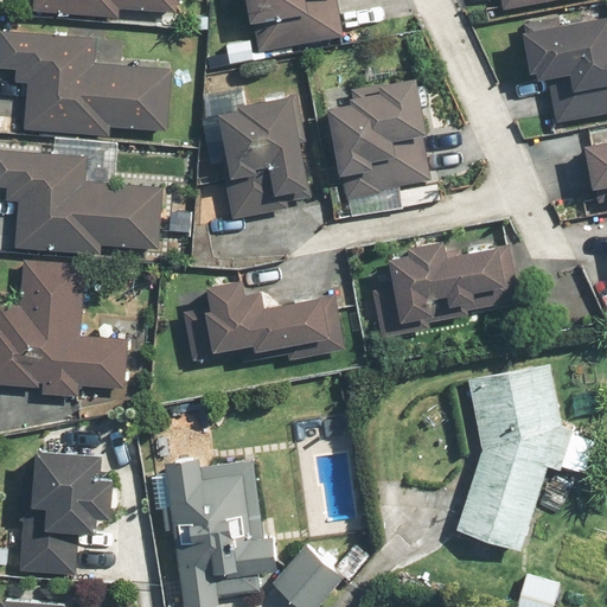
[(36,0),(36,12),(120,16),(120,7),(176,10),(176,0),(36,0)]
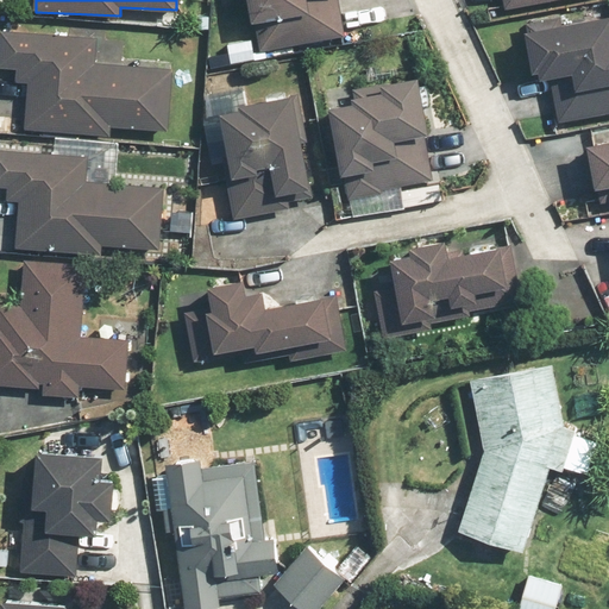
[(245,0),(255,52),(347,37),(340,0),(245,0)]
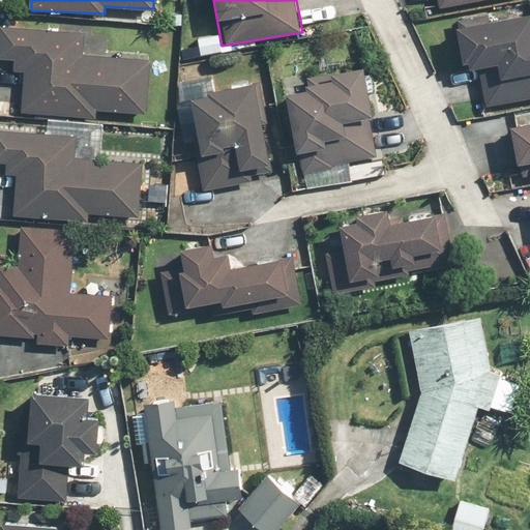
[(529,12),(459,23),(466,68),(477,66),(482,106),(529,98),(529,12)]
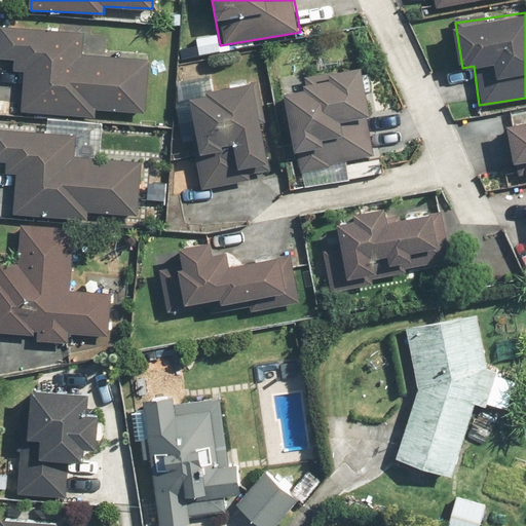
[(83,31),(0,25),(0,58),(13,59),(13,69),(27,69),(24,112),(96,117),(97,111),(145,114),(148,54),(82,51),(83,31)]
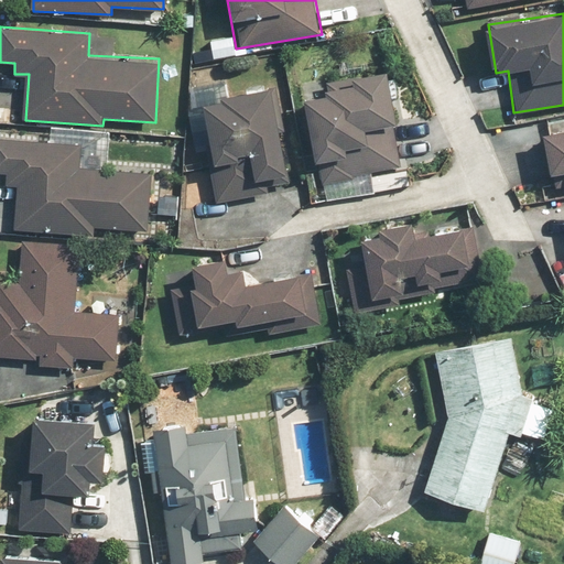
[(323,97),(304,100),(320,184),(401,169),(382,69),(320,82),(323,97)]
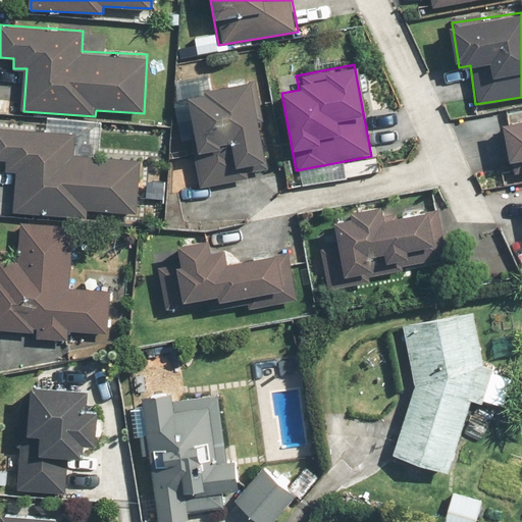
[(248,82),(184,94),(185,102),(173,104),(179,141),(192,139),(201,187),(251,176),(248,163),(263,160),(248,82)]
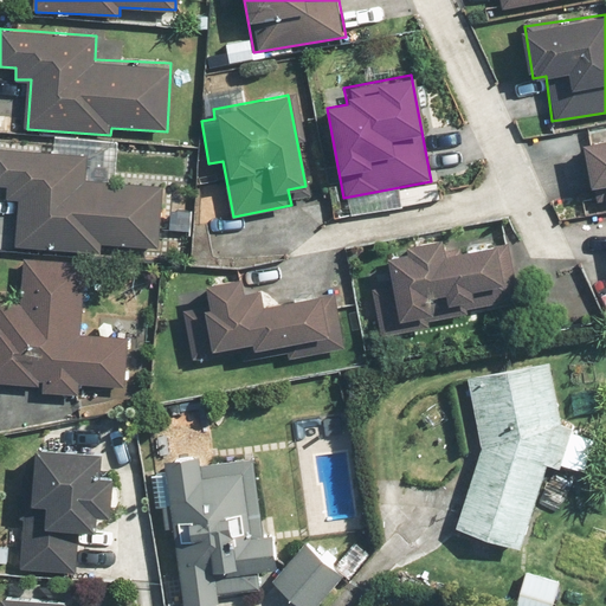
[(605,184),(605,139),(584,143),(592,187),(605,184)]
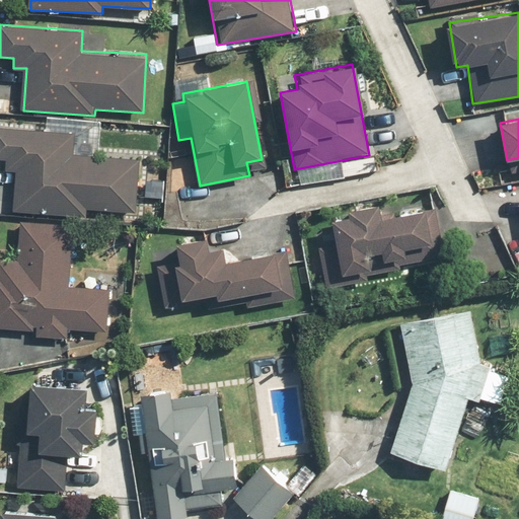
[(75,131),(0,126),(0,155),(7,156),(6,168),(15,169),(12,213),(85,218),(86,207),(138,210),(141,157),(73,152),(75,131)]
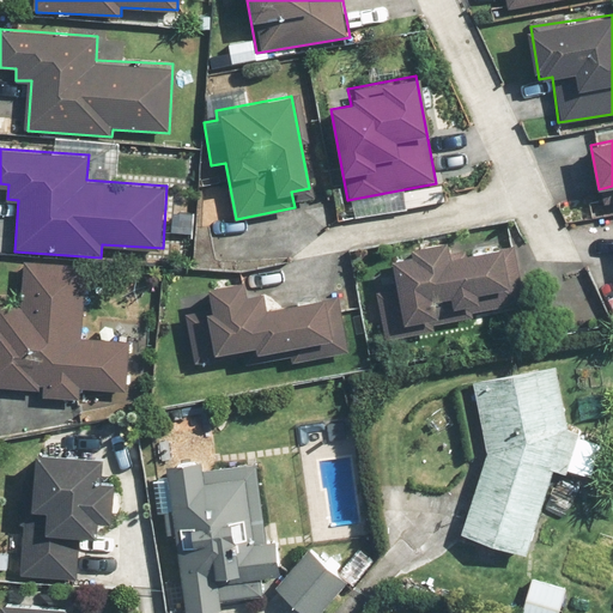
[(374,292),(380,343),(429,338),(428,323),(479,317),(477,295),(514,291),(509,248),(447,254),(445,241),(411,244),(413,259),(393,261),(395,290),(374,292)]
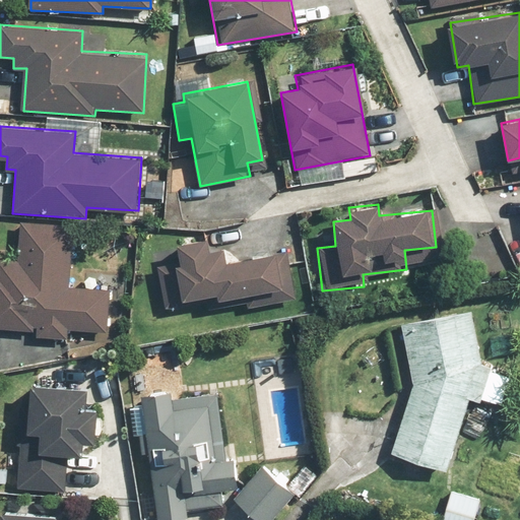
[(69,287),(72,225),(0,221),(0,325),(37,327),(36,337),(68,339),(68,332),(108,333),(110,289),(69,287)]
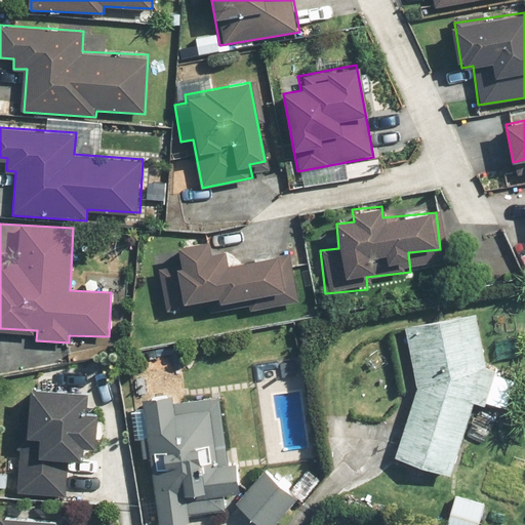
[(156,270),(161,308),(285,291),(280,256),(225,264),(224,250),(211,252),(209,237),(177,242),(180,267),(156,270)]
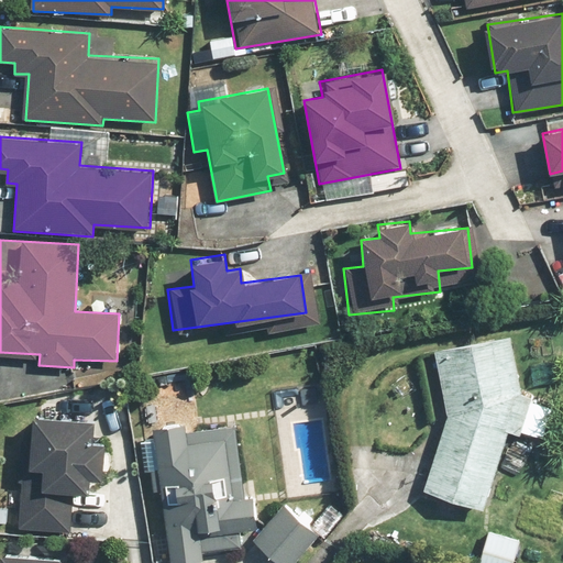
[(510,335),(432,346),(445,415),(422,489),(485,509),(508,432),(540,442),(550,409),(521,401),(510,335)]
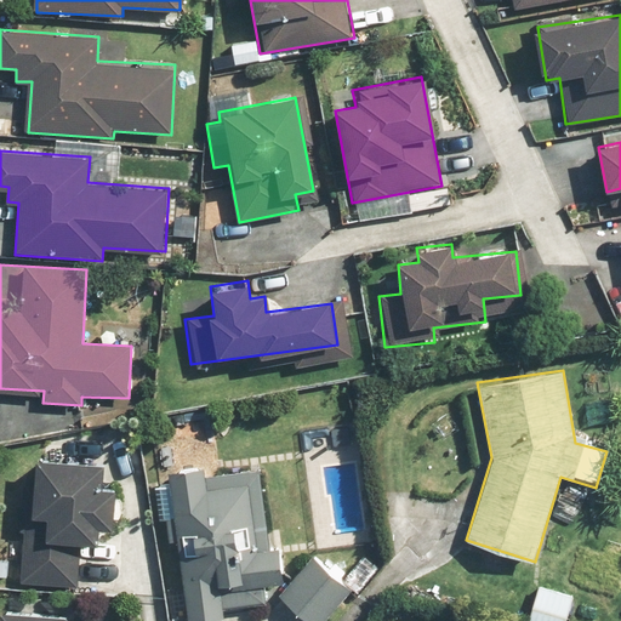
[(33,461),(33,483),(21,483),(21,582),(81,582),(81,545),(96,545),(96,531),(114,531),(113,489),(103,489),(103,461),(33,461)]
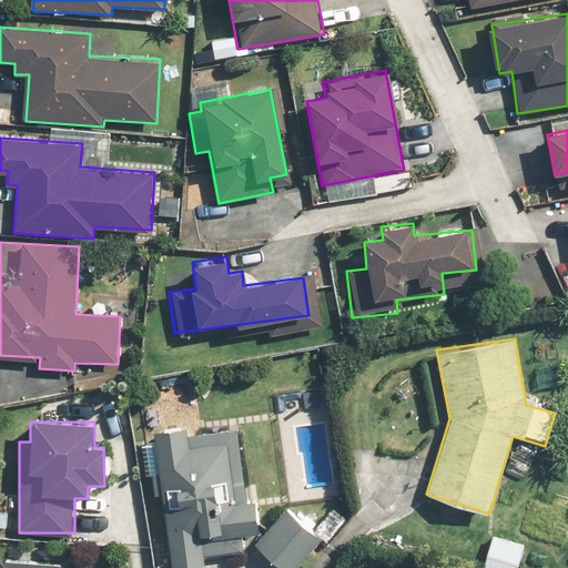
[(184,422),(150,427),(171,567),(172,567),(204,564),(201,541),(261,533),(255,499),(239,501),(229,430),(186,436),(184,422)]
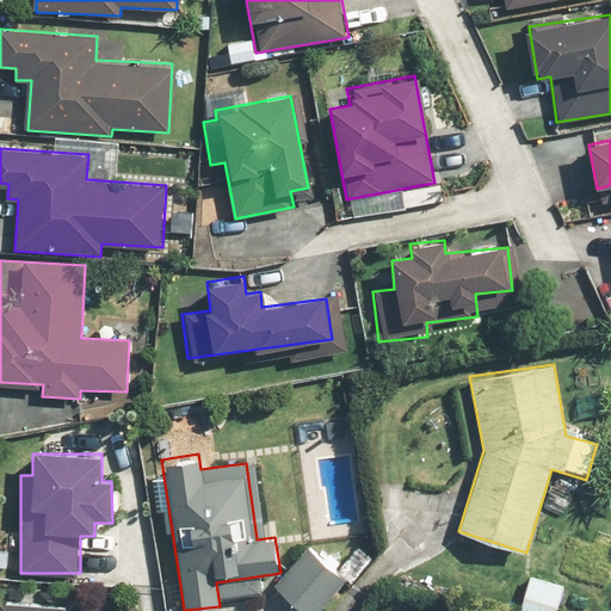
[(318,610),(343,582),(304,548),(275,582),(307,610),(318,610)]
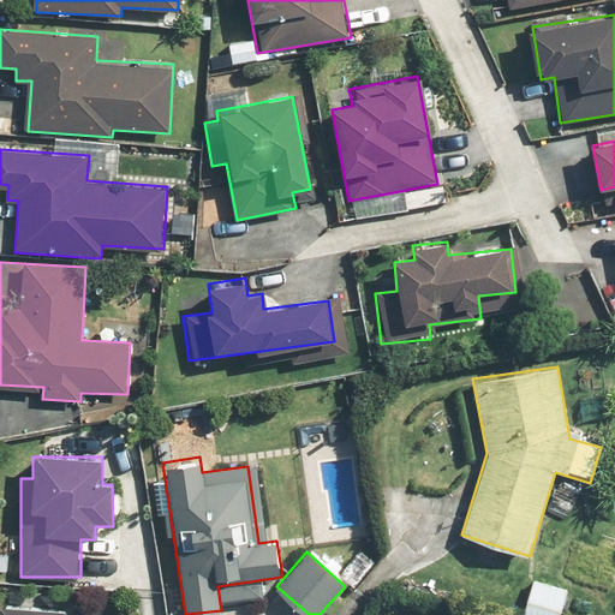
[(563,614),(572,589),(527,575),(515,614),(563,614)]
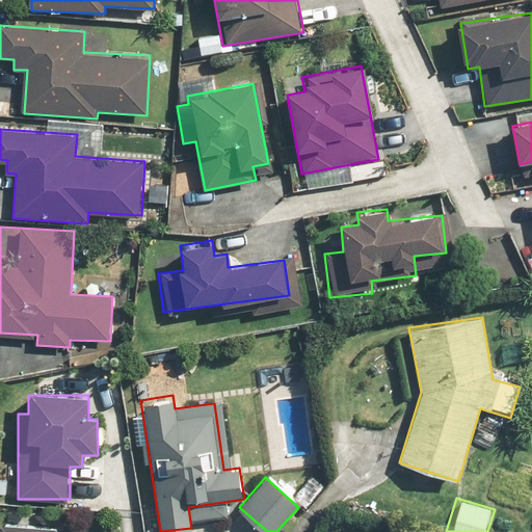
All buildings are outlined.
